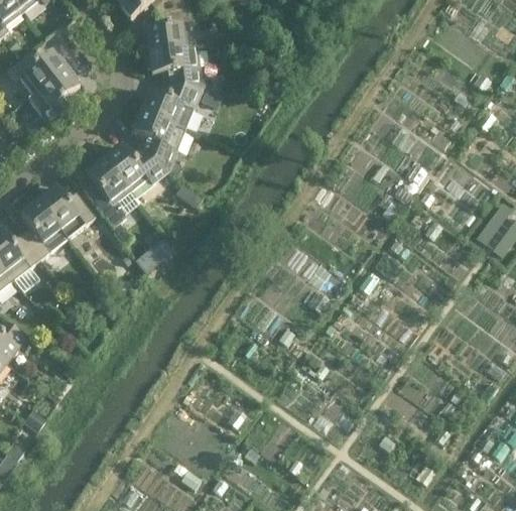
[(5,26),(22,12),(12,0),(0,0),(0,37),(9,31),(5,26)]
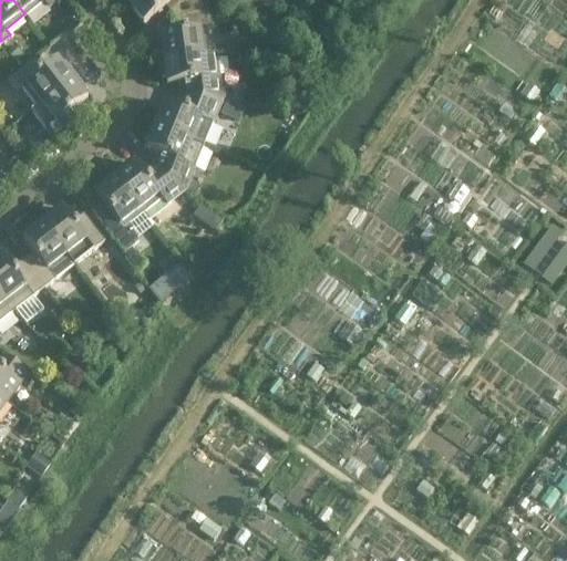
[(13,0),(24,13),(41,0),(45,0),(48,4),(53,0),(13,0)]
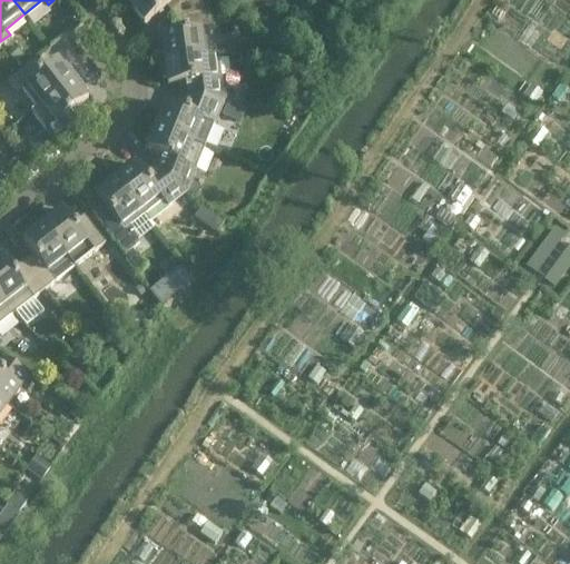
[(128,0),(144,20),(169,0),(177,9),(174,11),(176,16),(209,1),(208,0),(128,0)]
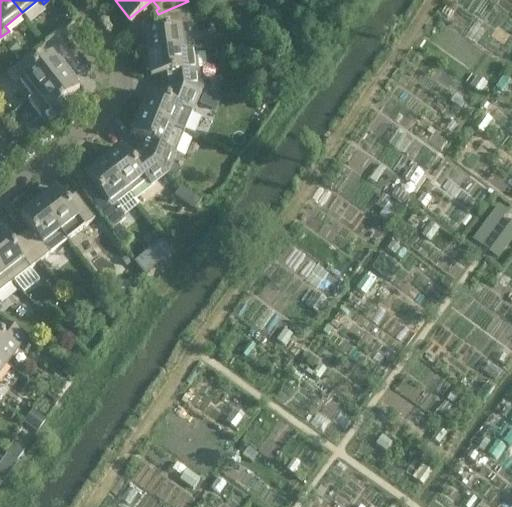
[(275,0),(275,2),(309,8),(310,0),(275,0)]
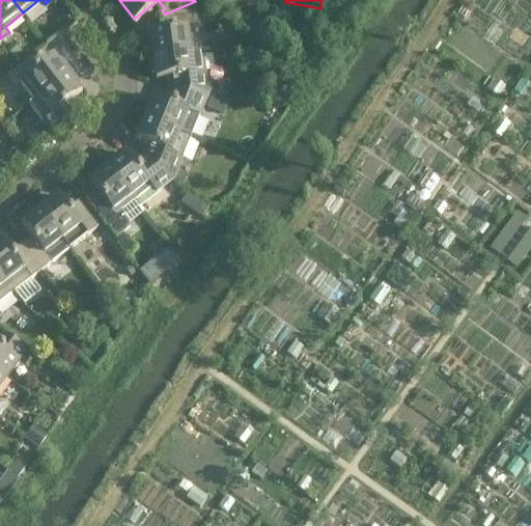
[(201,47),(195,1),(164,15),(165,17),(169,16),(170,27),(149,30),(150,36),(146,37),(148,54),(201,47)]
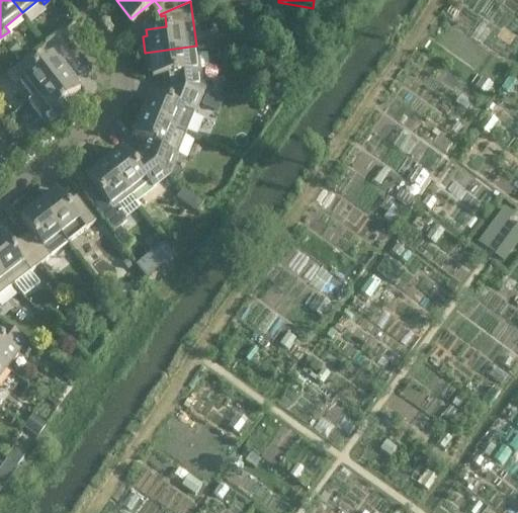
[(16,41),(9,47),(14,53),(21,48),(16,41)]
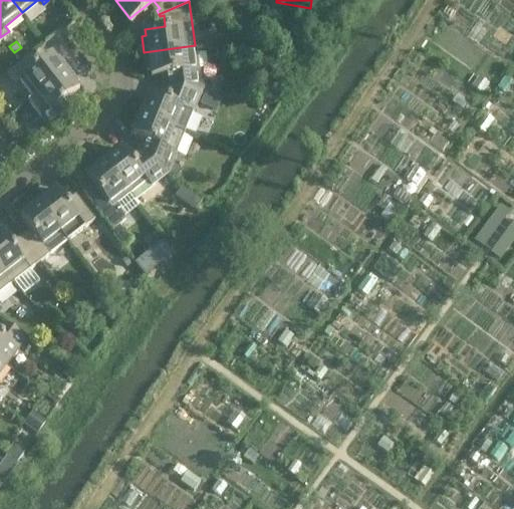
[(487,53),(498,61),(506,50),(495,42),(487,53)]
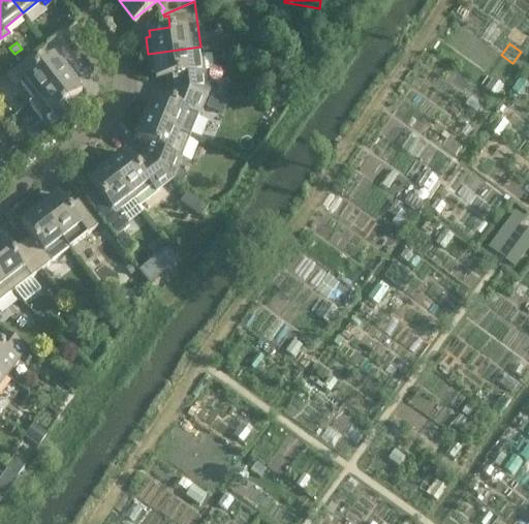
[(200,47),(148,54),(150,69),(155,69),(155,75),(170,73),(173,86),(174,87),(207,91),(207,90),(217,89),(216,78),(206,80),(205,79),(200,47)]
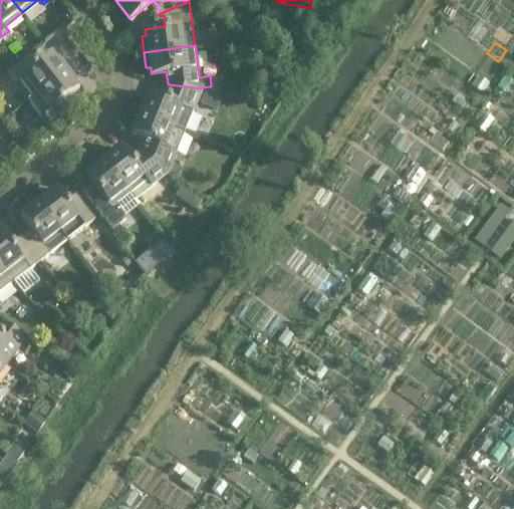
[(32,93),(68,65),(59,53),(55,55),(51,50),(35,62),(28,53),(6,70),(14,79),(19,75),(32,93)]
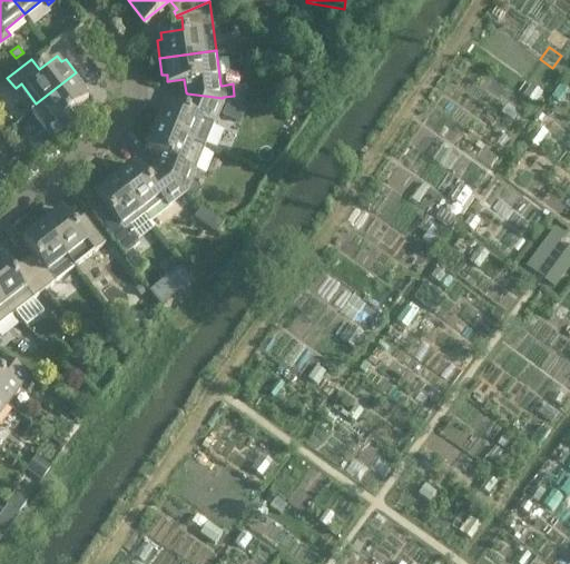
[(55,138),(78,120),(70,109),(88,96),(84,90),(87,87),(76,72),(36,104),(30,107),(55,138)]
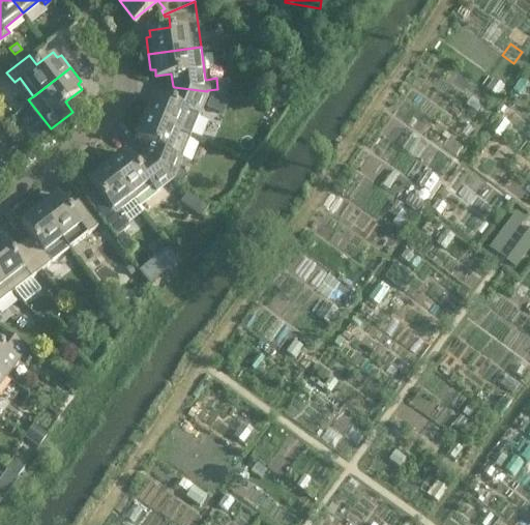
[(207,91),(174,87),(173,89),(177,90),(173,100),(153,92),(151,98),(147,97),(141,112),(190,133),(207,91)]
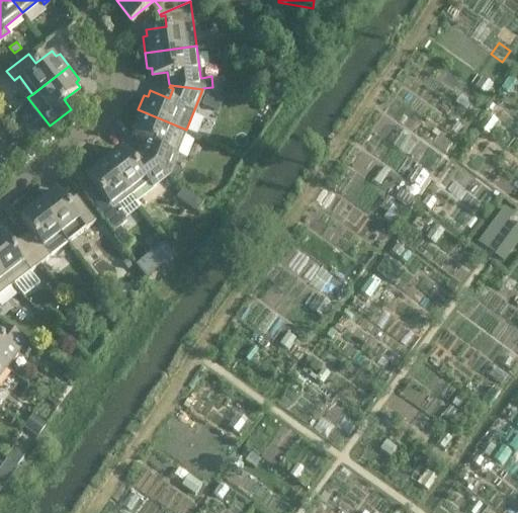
[(138,109),(132,124),(136,126),(133,133),(152,141),(148,150),(144,149),(143,150),(169,170),(178,173),(181,165),(173,161),(186,130),(138,109)]
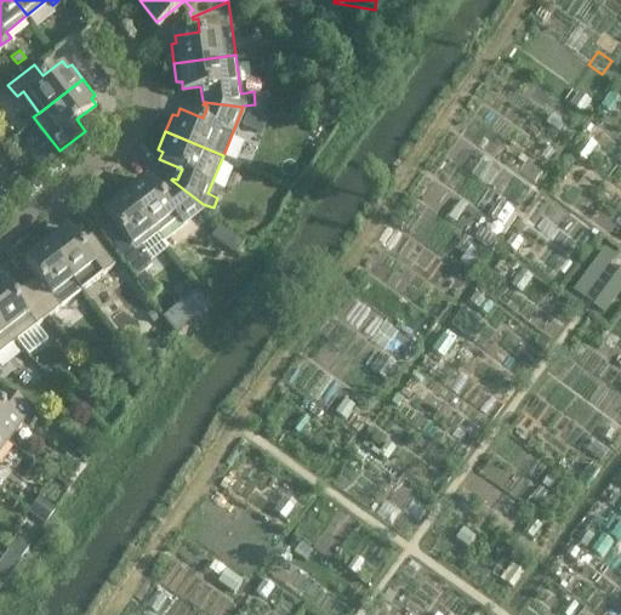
[(203,204),(171,180),(170,182),(172,186),(163,193),(148,175),(141,180),(138,175),(123,187),(157,231),(177,214),(182,220),(203,204)]
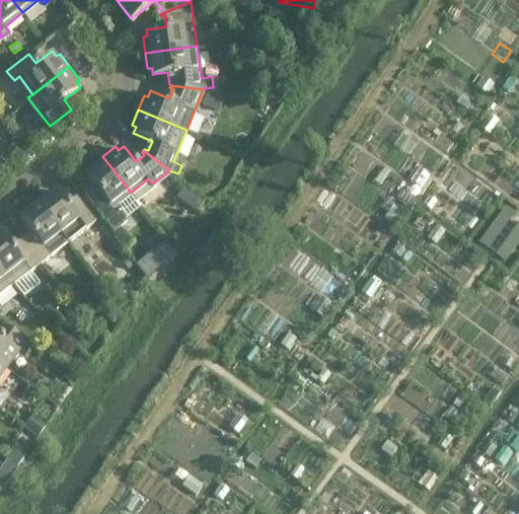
[(90,198),(114,228),(127,218),(122,204),(119,202),(131,193),(102,156),(90,166),(92,169),(87,173),(99,190),(90,198)]
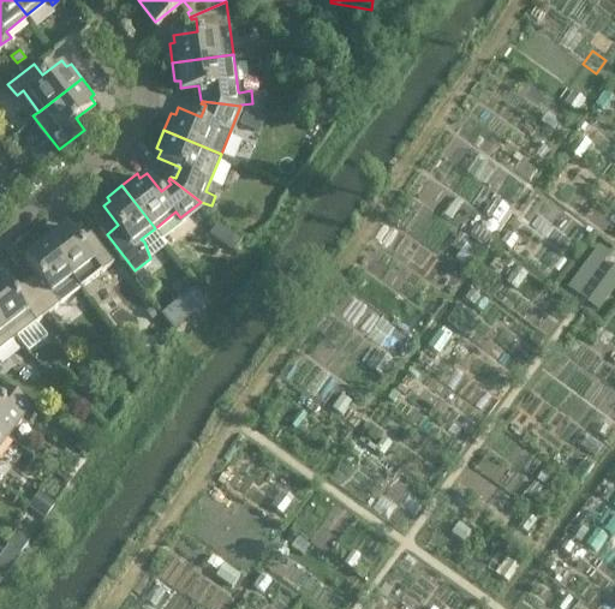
[(58,222),(42,234),(81,284),(113,257),(94,232),(82,240),(67,222),(60,227),(58,222)]
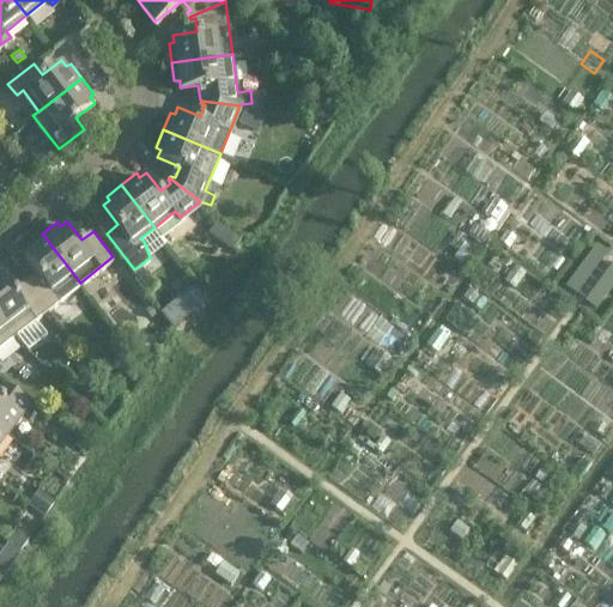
[(235,228),(226,241),(229,243),(232,246),(242,232),(238,230),(235,228)]
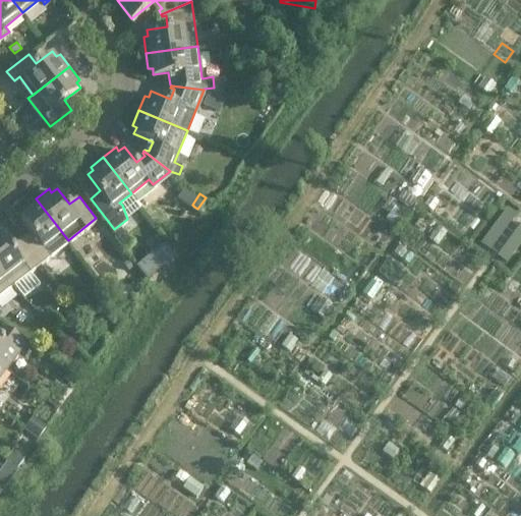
[(33,232),(23,239),(40,262),(68,240),(36,198),(23,209),(25,212),(20,216),(33,232)]
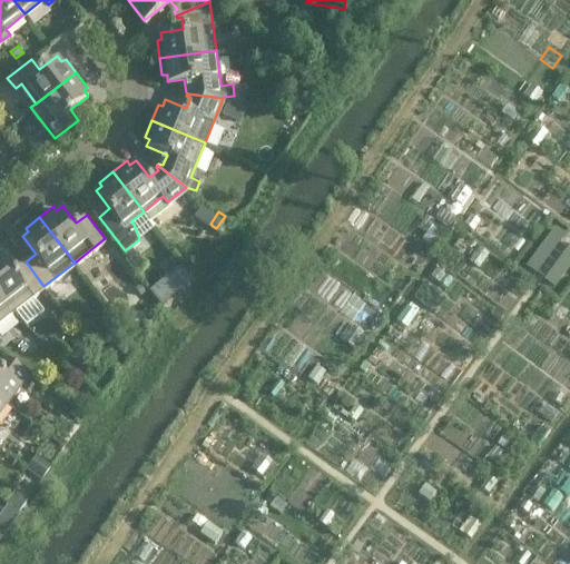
[(0,292),(13,309),(43,286),(26,261),(15,270),(1,253),(0,253),(0,292)]
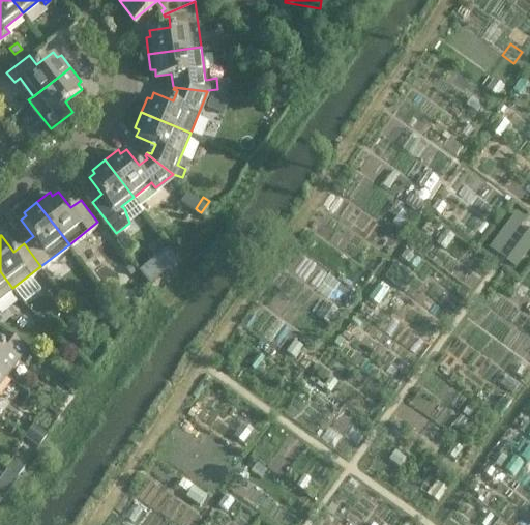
[(0,297),(12,288),(0,271),(0,297)]
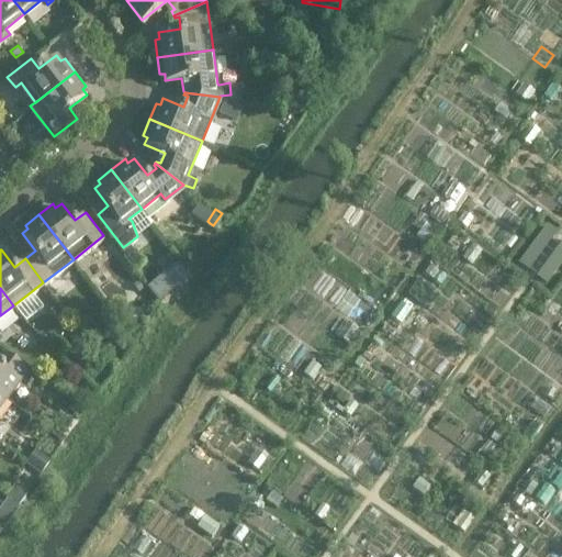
[(337,320),(325,338),(337,346),(349,327),(337,320)]
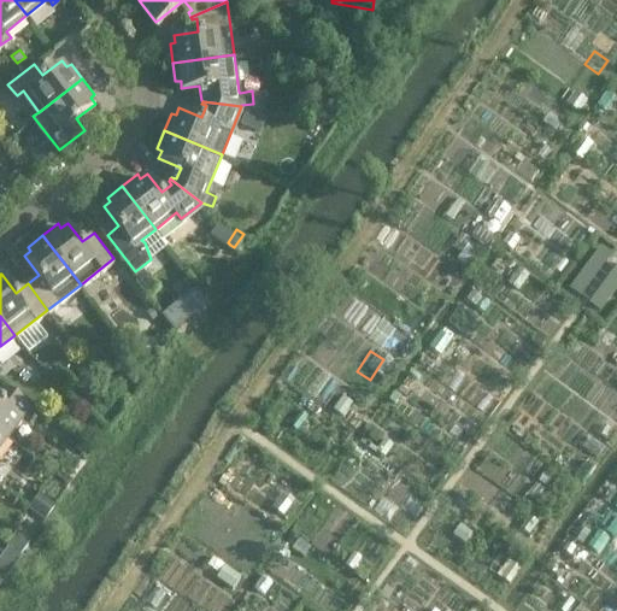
[(131,366),(131,375),(135,380),(145,371),(135,362),(131,366)]
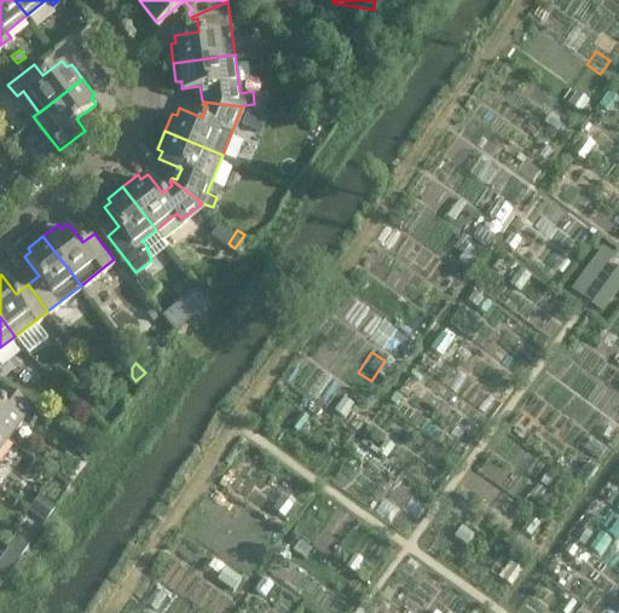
[(0,429),(7,434),(30,405),(3,385),(0,387),(0,429)]
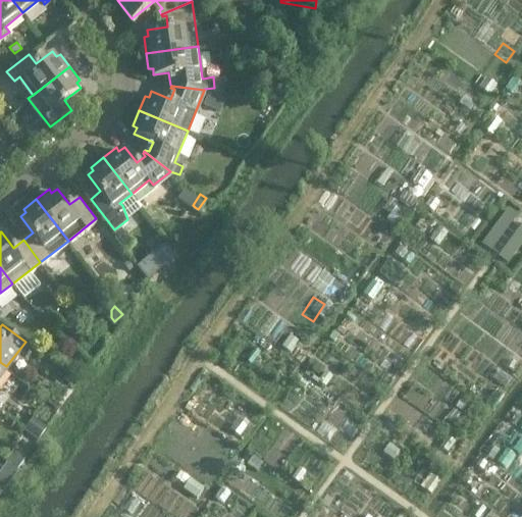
[(33,414),(24,424),(38,434),(46,424),(33,414)]
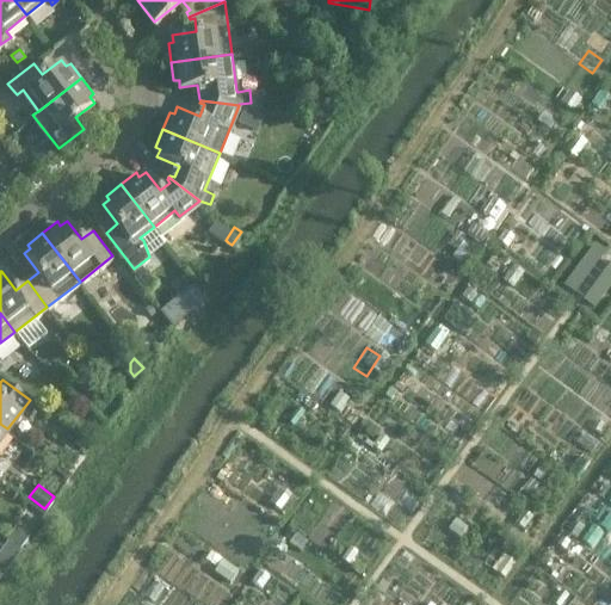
[(17,520),(7,533),(20,544),(30,531),(17,520)]
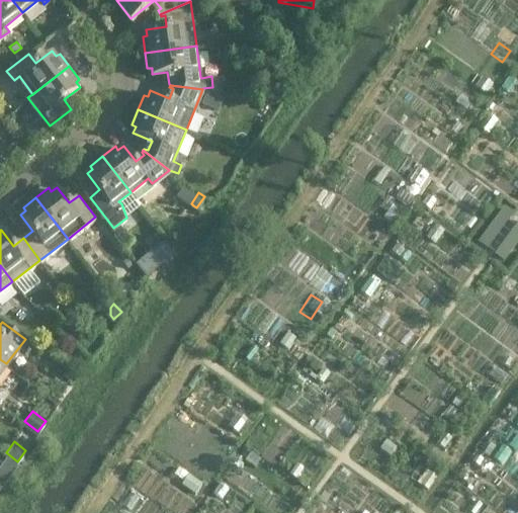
[(426,477),(418,492),(430,498),(437,482),(426,477)]
